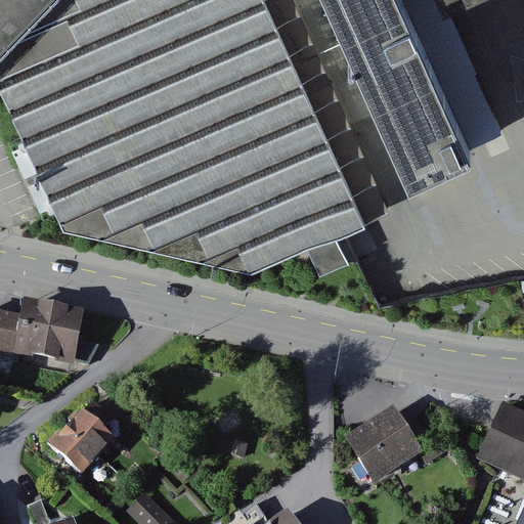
[(0,0),(0,51),(49,0),(0,0)]
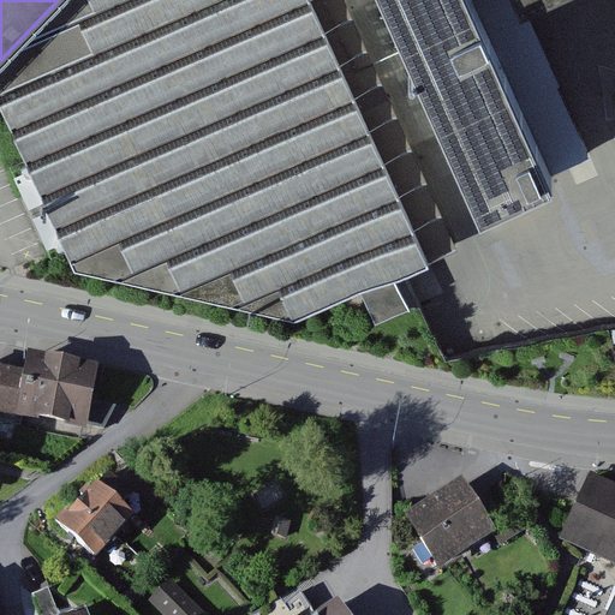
[(430,269),(309,0),(58,0),(0,60),(0,108),(77,273),(298,323),(430,269)]
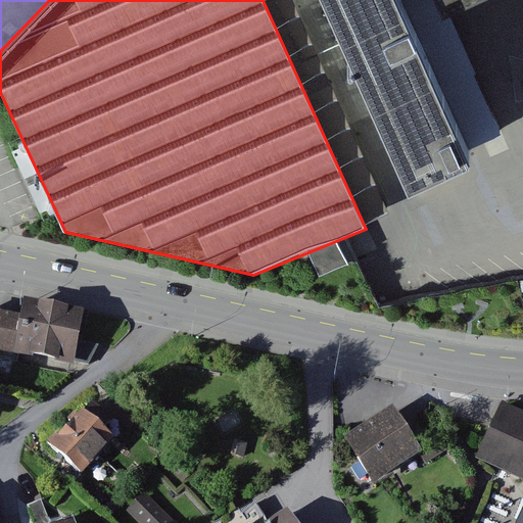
[(328,0),(409,175),(470,147),(402,0),(328,0)]
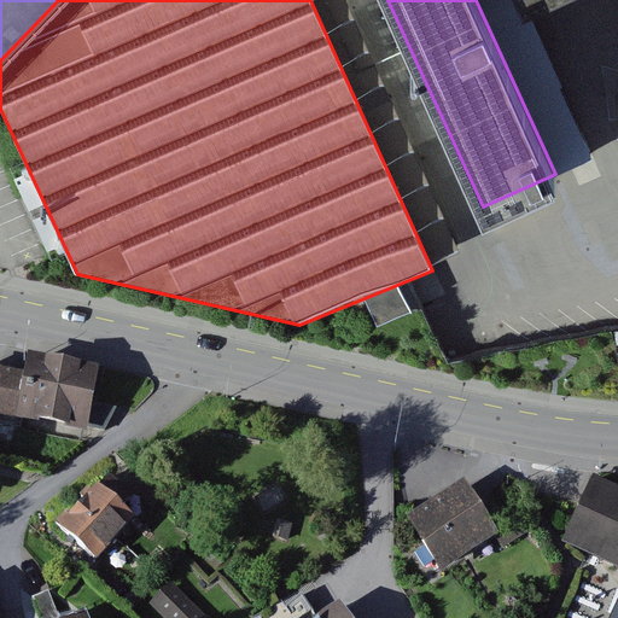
[(30,383),(0,377),(0,420),(93,438),(105,377),(34,363),(30,383)]
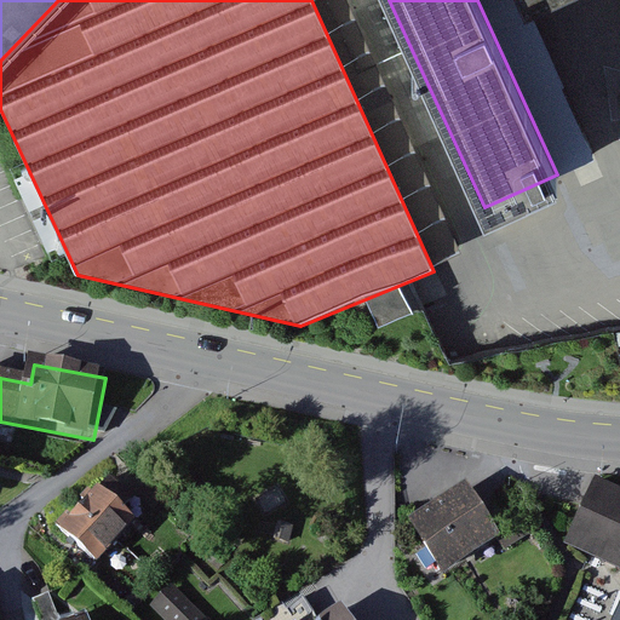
[(619,619),(619,494),(597,484),(567,549),(619,572),(619,613),(615,619),(619,619)]
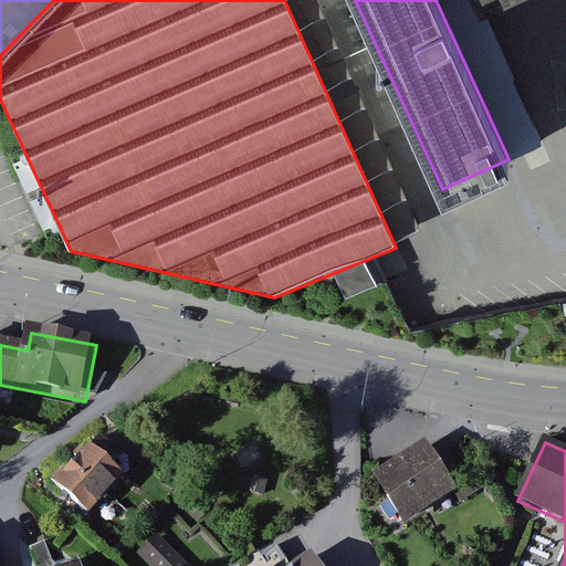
[(432,446),(380,480),(410,525),(462,492),(432,446)]
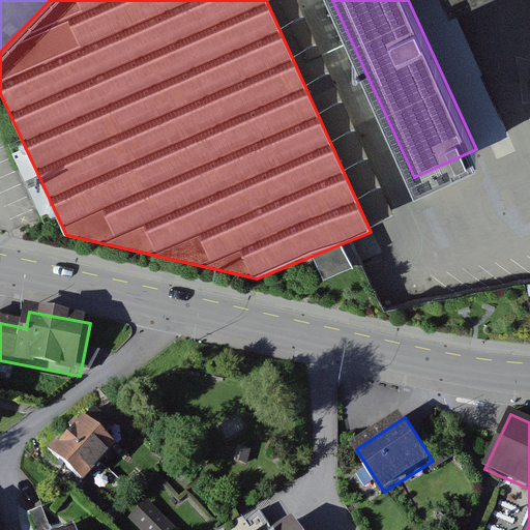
[(86,421),(54,458),(87,487),(119,450),(86,421)]
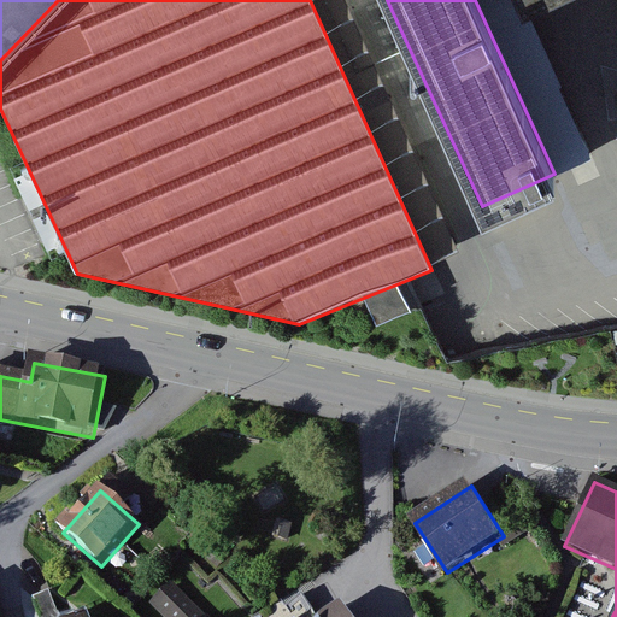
[(211,616),(176,579),(154,599),(170,616),(211,616)]
